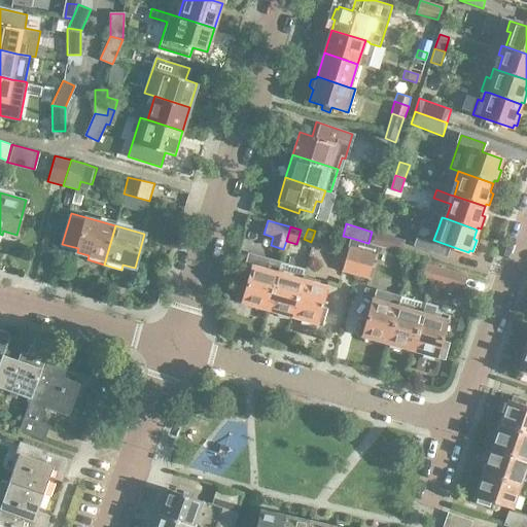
[(372,232),(369,243),(378,245),(378,246),(401,253),(406,240),(372,232)]
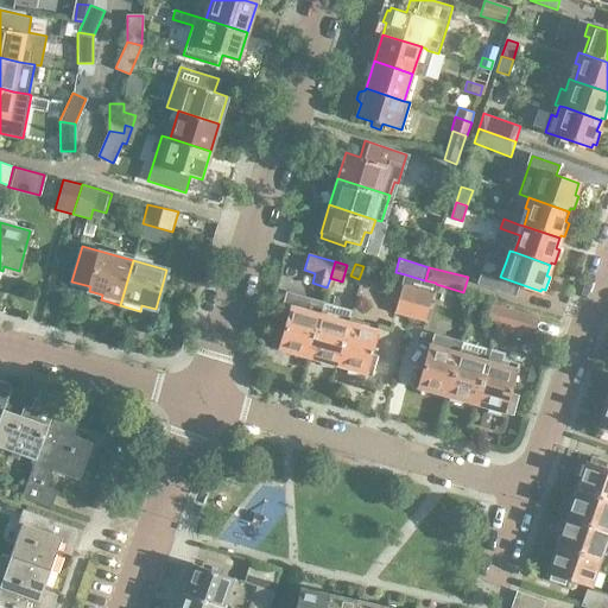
[(420,279),(405,274),(396,310),(410,315),(420,279)]
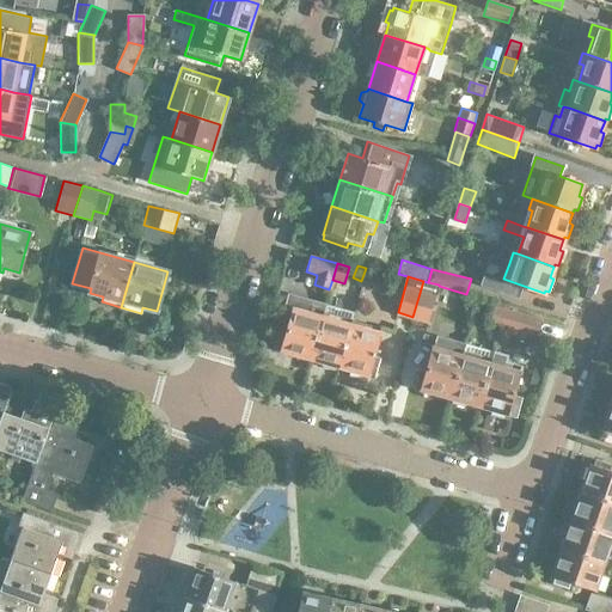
[(423,281),(412,317),(428,322),(439,286),(439,285),(428,282),(427,282),(423,281)]
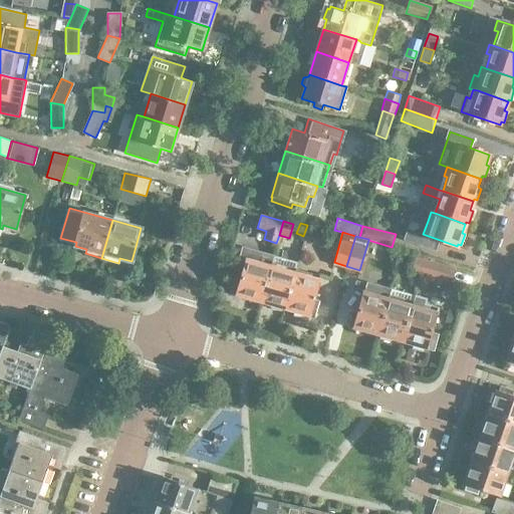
[(230,293),(260,301),(270,266),(272,256),(243,248),(239,263),(245,264),(240,280),(235,278),(230,293)]
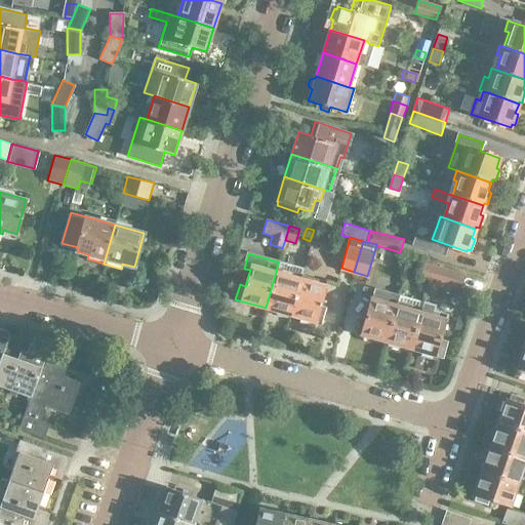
[(430,280),(434,266),(425,264),(420,277),(430,280)]
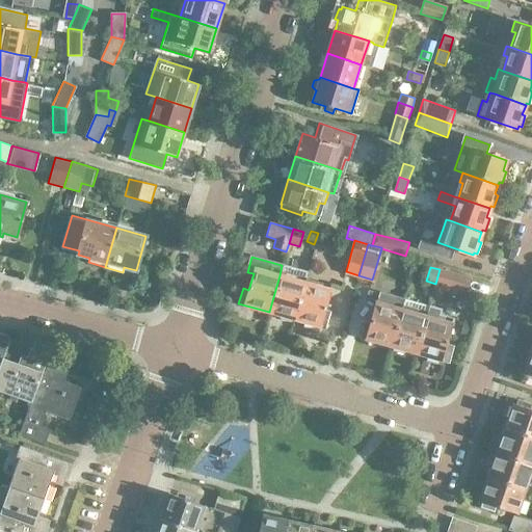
[(440,269),(435,284),(467,292),(471,277),(440,269)]
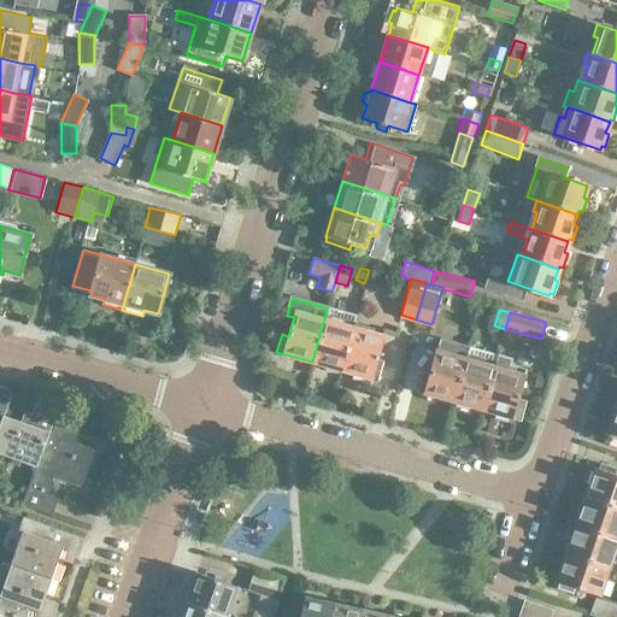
[(324,319),(312,362),(324,365),(324,369),(336,372),(339,370),(341,370),(353,327),(324,319)]
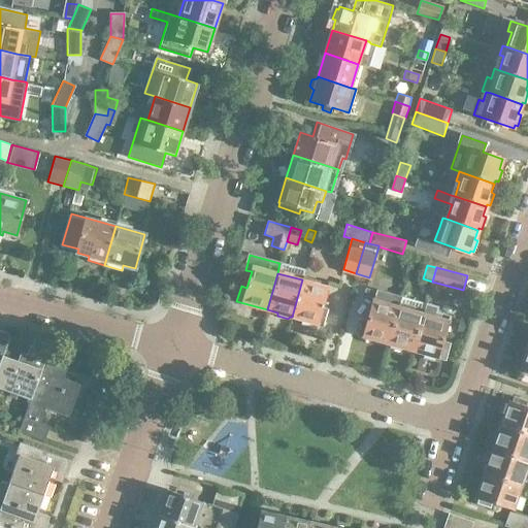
[(302,279),(292,317),(322,326),(329,302),(324,301),(328,287),(302,279)]
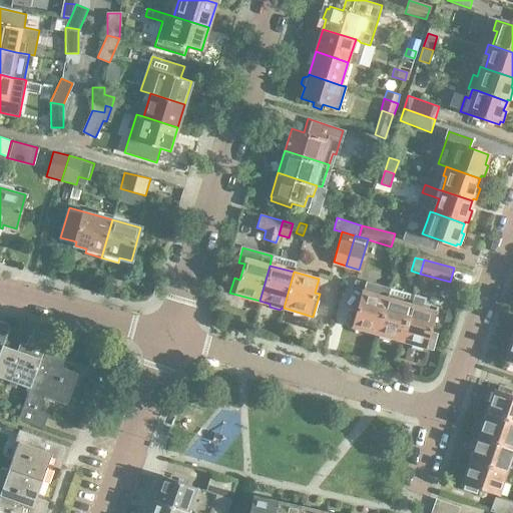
[(364,292),(366,284),(356,281),(354,289),(364,292)]
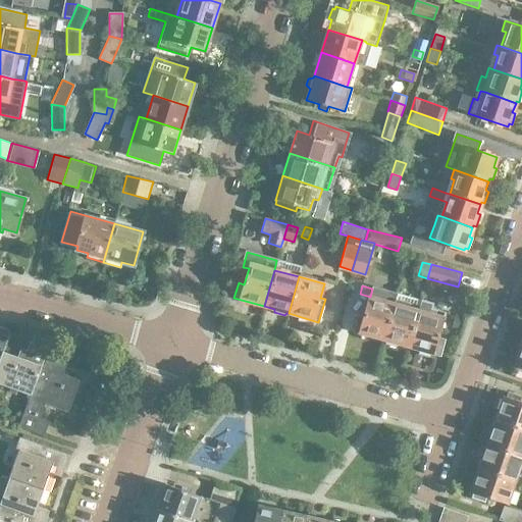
[(370,297),(364,317),(359,315),(354,331),(383,340),(397,295),(372,289),(370,297)]
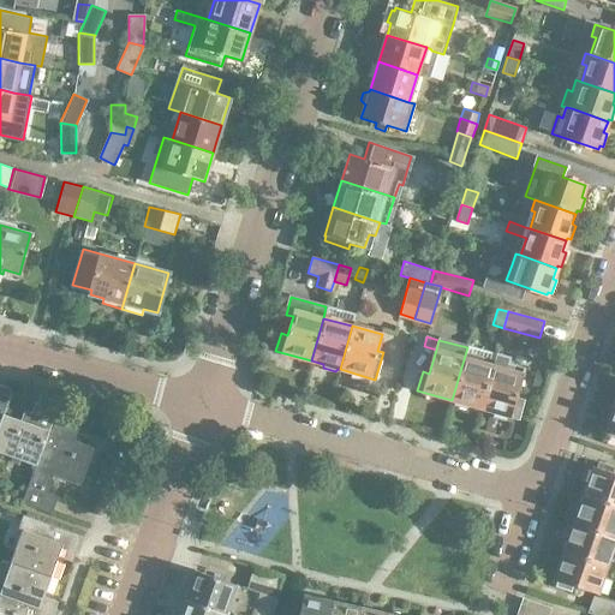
[(467,347),(452,400),(455,401),(455,405),(466,407),(469,405),(481,408),(493,365),(496,354),(467,347)]
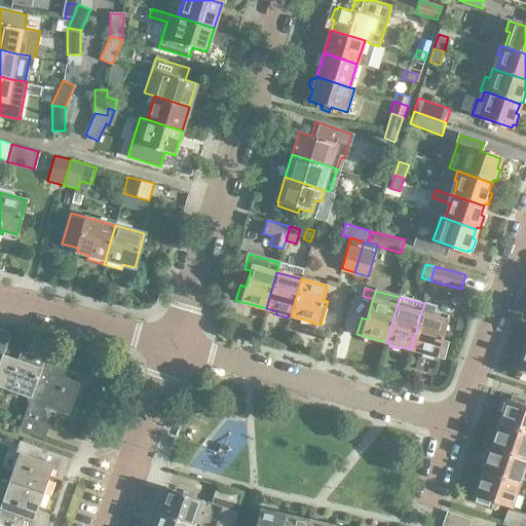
[(421,312),(411,349),(443,359),(447,342),(441,341),(447,320),(434,315),(436,306),(424,303),(421,312)]
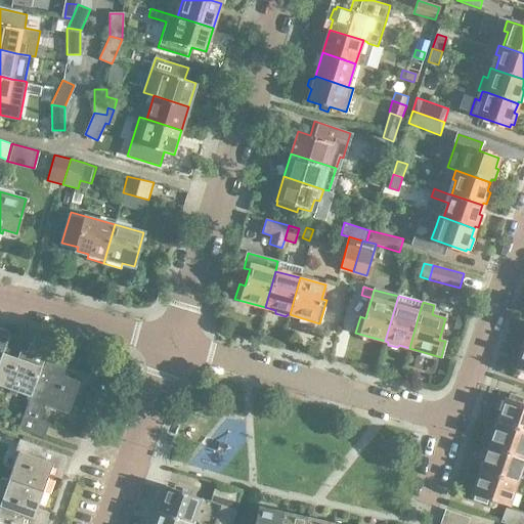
[(454,322),(466,326),(469,315),(459,311),(454,322)]
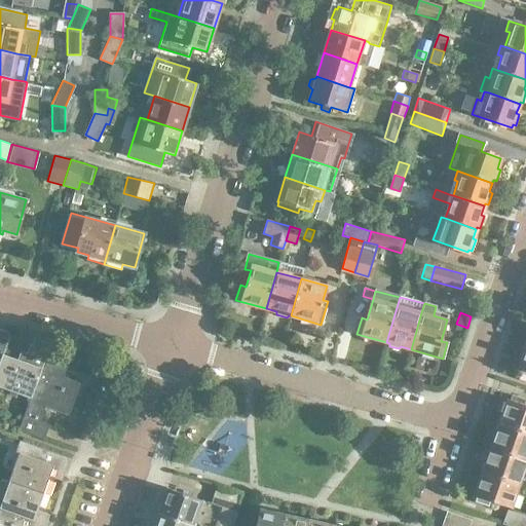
[(0,360),(1,361),(3,354),(10,334),(0,330),(0,360)]
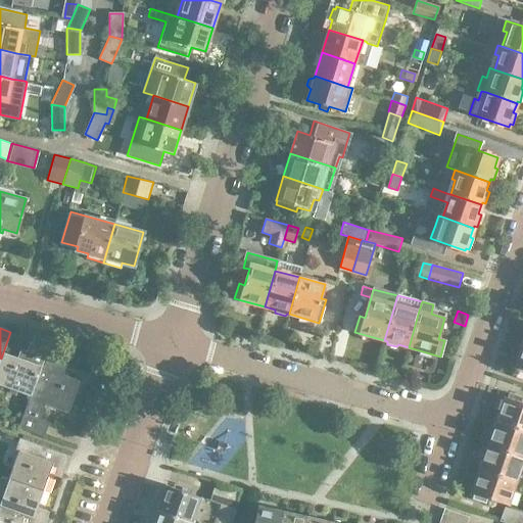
[(3,352),(1,359),(0,361),(0,384),(29,395),(27,399),(28,400),(30,400),(47,352),(50,342),(33,337),(27,354),(19,352),(17,359),(3,352)]
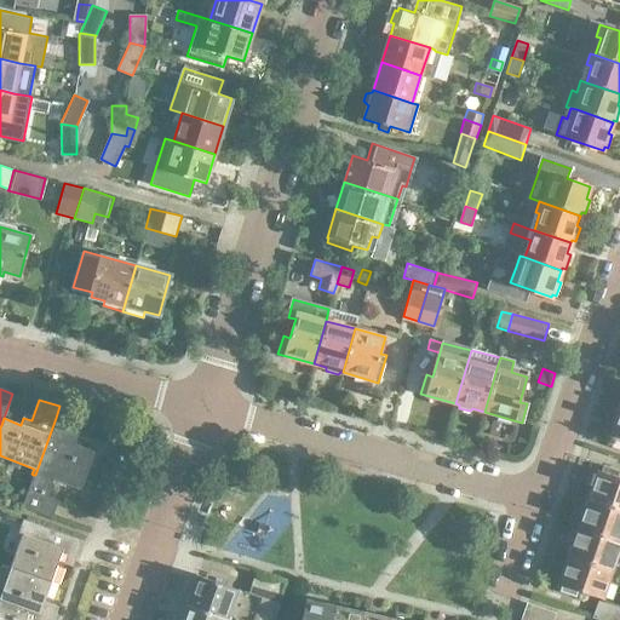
[(33,475),(22,506),(50,517),(57,500),(44,495),(51,474),(80,483),(79,488),(81,488),(95,452),(68,442),(73,425),(75,426),(76,425),(56,418),(35,475),(33,475)]
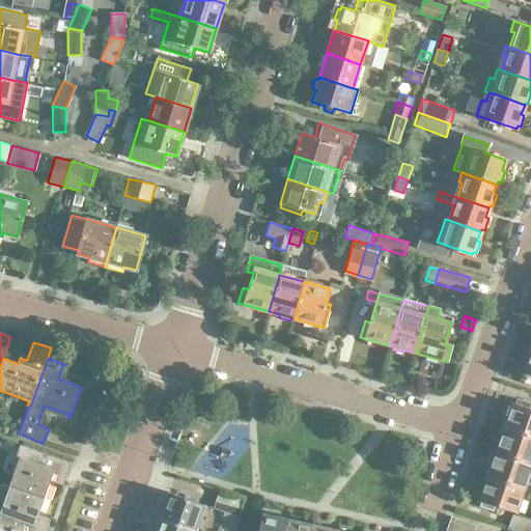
[(512,403),(504,427),(530,437),(530,410),(528,409),(530,403),(518,399),(515,404),(512,403)]
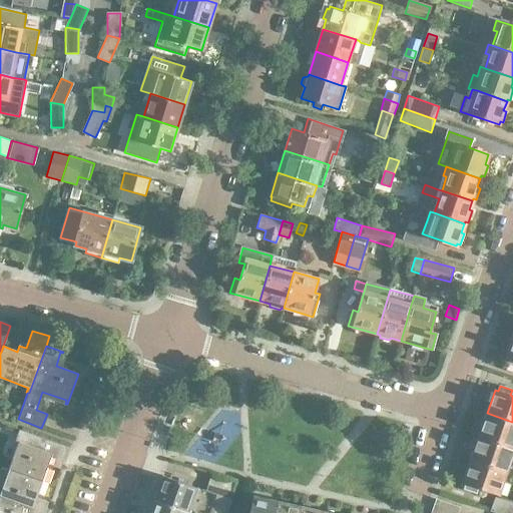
[(512,422),(487,413),(479,437),(512,448),(512,422)]
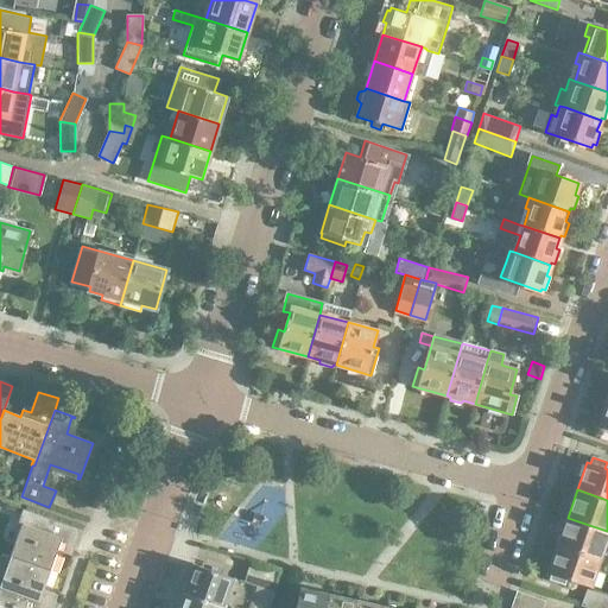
[(23,508),(7,553),(51,569),(59,545),(71,549),(80,530),(23,508)]
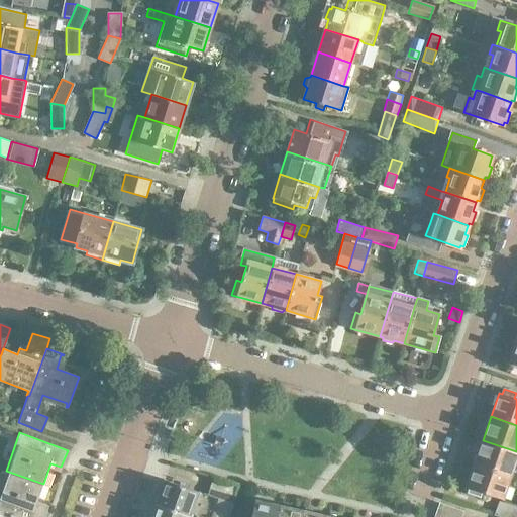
[(516,451),(483,440),(474,467),(514,481),(516,473),(516,469),(513,468),(516,455),(516,451)]
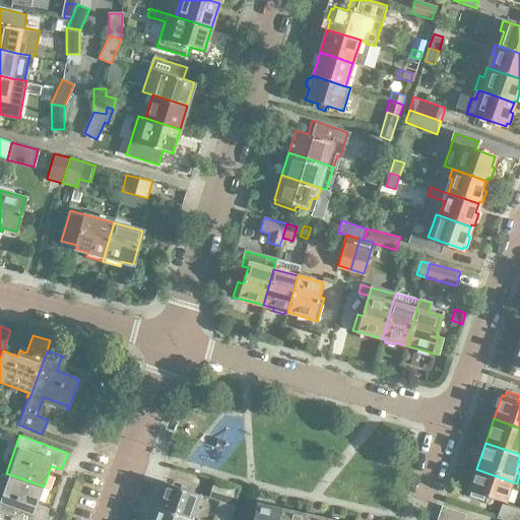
[(517,483),(476,469),(469,490),(472,491),(470,496),(482,500),(484,495),(505,502),(509,490),(515,493),(517,483)]
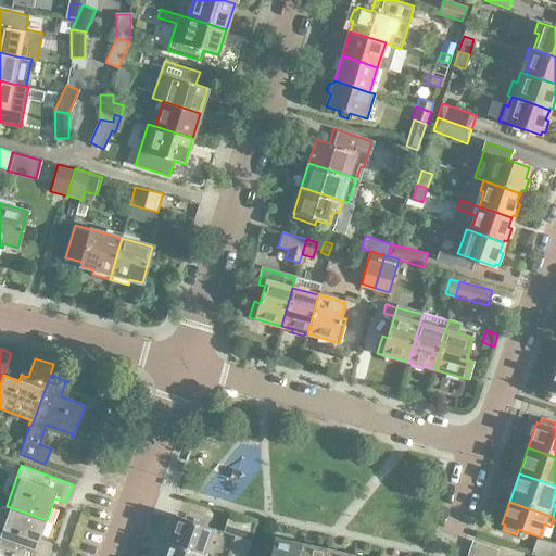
[(7,506),(0,523),(0,550),(17,555),(47,555),(50,548),(38,544),(40,539),(47,520),(7,506)]
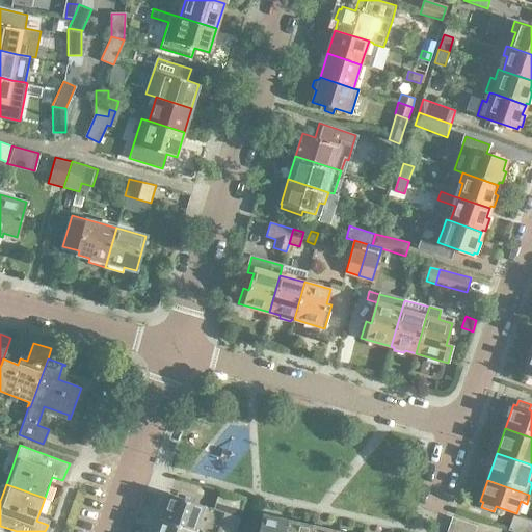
[(196,530),(201,531),(234,531),(247,498),(217,488),(210,508),(205,506),(169,493),(160,517),(196,530)]
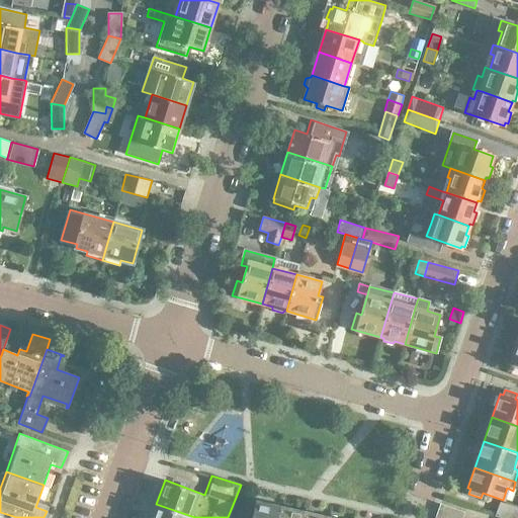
[(251,517),(278,517),(281,507),(256,501),(251,517)]
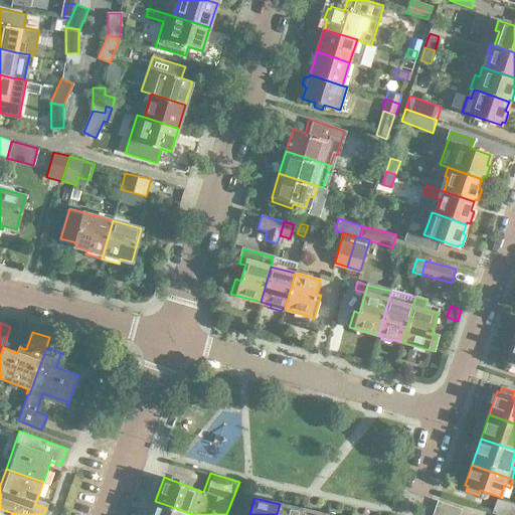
[(514,514),(514,505),(497,499),(492,513),(498,514),(514,514)]
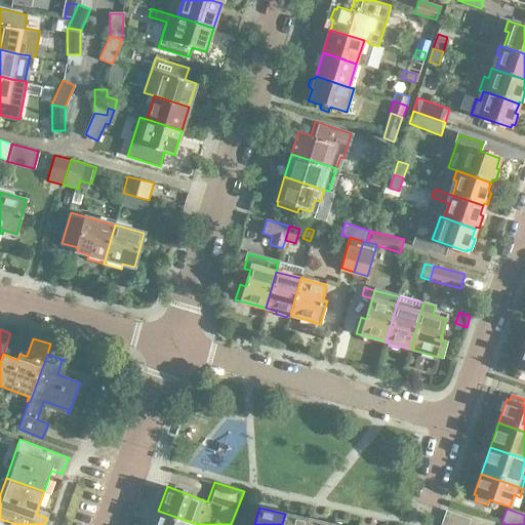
[(158,511),(153,524),(198,524),(194,523),(158,511)]
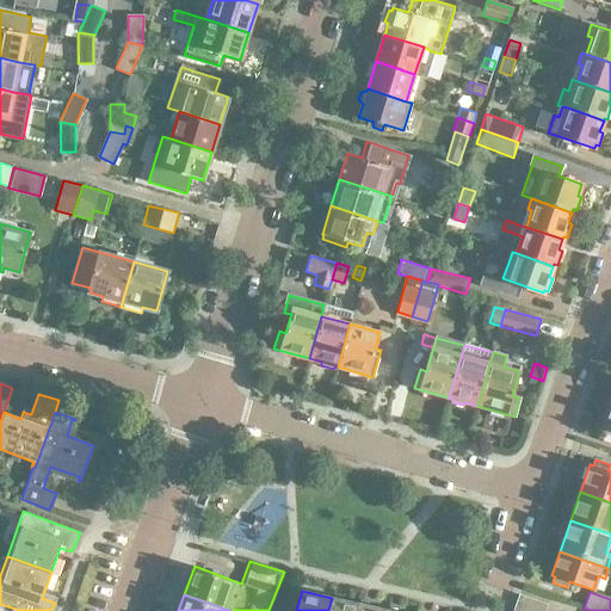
[(519,594),(514,608),(524,610),(543,610),(547,604),(519,594)]
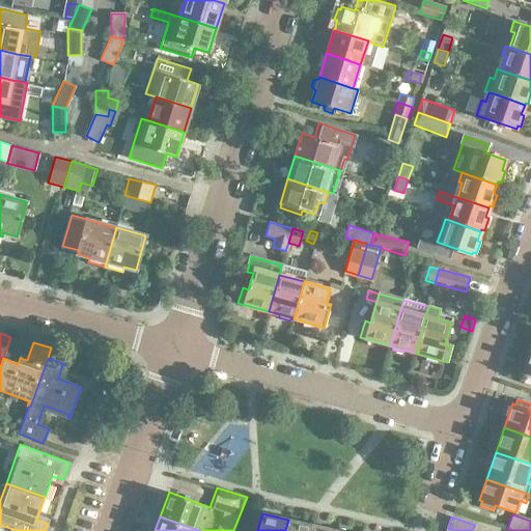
[(288,520),(285,530),(311,530),(312,525),(288,520)]
